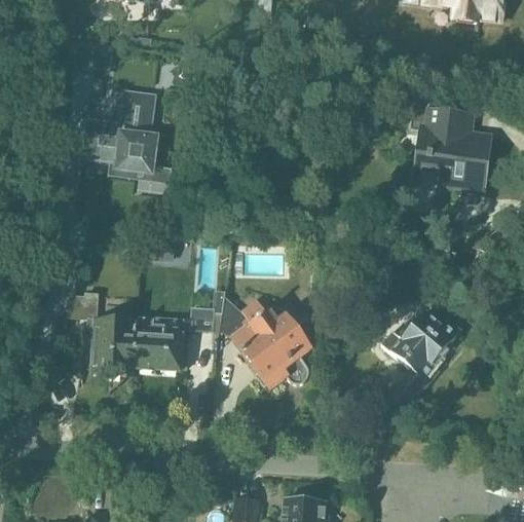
[(479,17),(502,21),(506,0),(438,0),(438,3),(458,6),(456,19),(478,22),(479,17)]
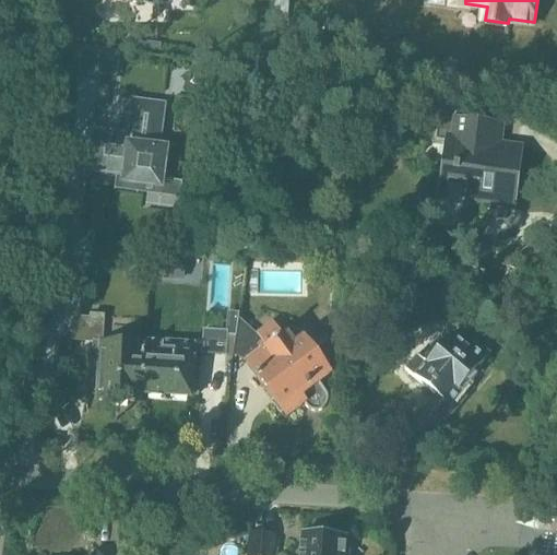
[(96,128),(91,165),(126,170),(125,179),(163,184),(167,146),(158,145),(165,102),(135,98),(131,132),(115,130),(116,128),(109,127),(109,130),(96,128)]
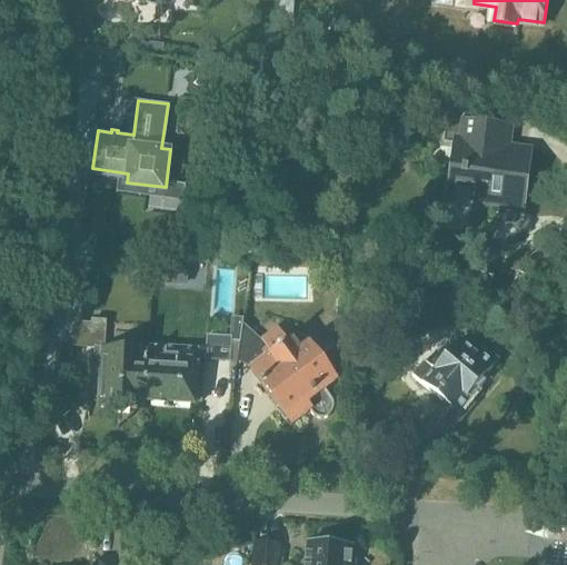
[(533,146),(511,144),(514,125),(445,116),(441,141),(460,144),(455,185),(476,187),(474,204),(525,210),(533,146)]
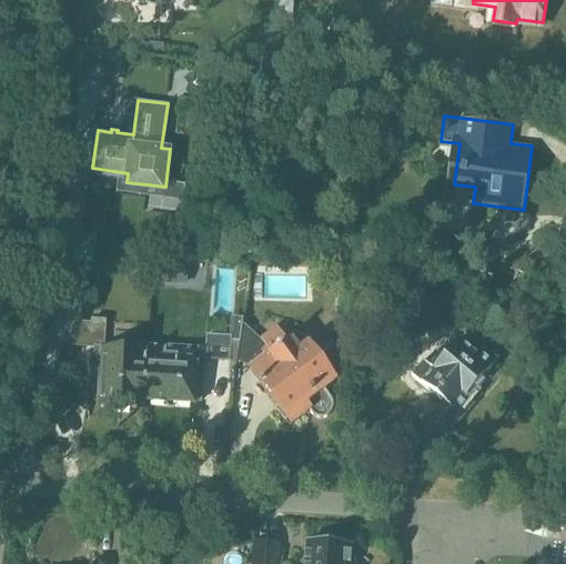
[(144,388),(147,346),(105,344),(107,318),(81,316),(74,341),(98,342),(97,355),(104,355),(101,403),(144,405),(145,396),(145,388),(144,388)]
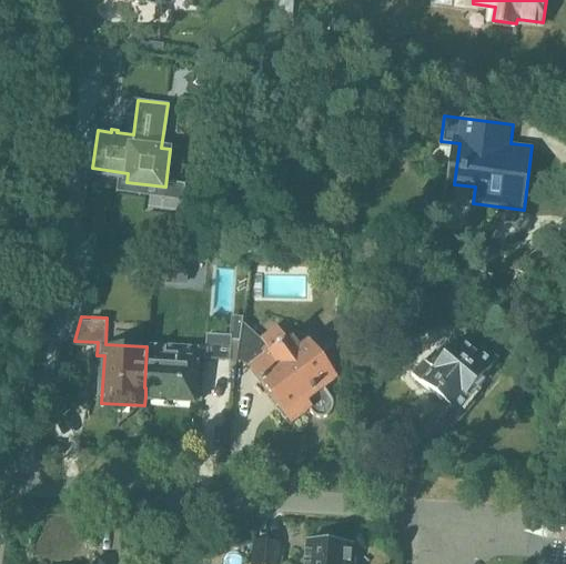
[(233,318),(232,333),(232,336),(242,338),(245,319),(233,318)]
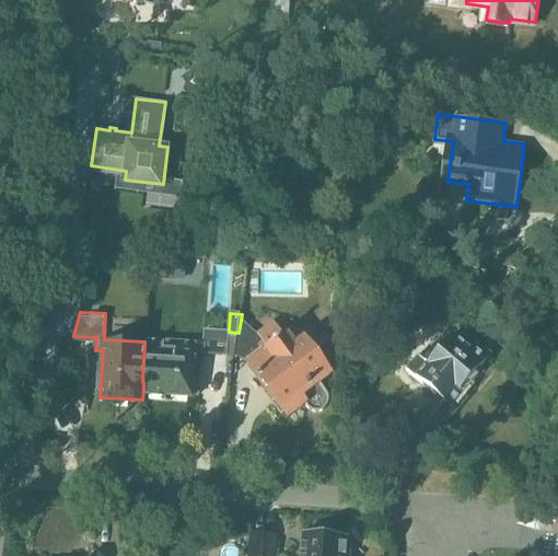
[(329,394),(318,380),(330,371),(315,350),(310,354),(301,342),(295,346),(276,320),(260,332),(268,344),(260,349),(258,347),(254,351),(255,354),(247,359),(289,414),(306,401),(312,408),(314,409),(316,410),(318,410),(320,412),(323,410),(324,410),(326,409),(327,408),(328,407),(329,405),(330,404),(330,403),(330,401),(330,398),(330,396),(329,395),(329,394)]
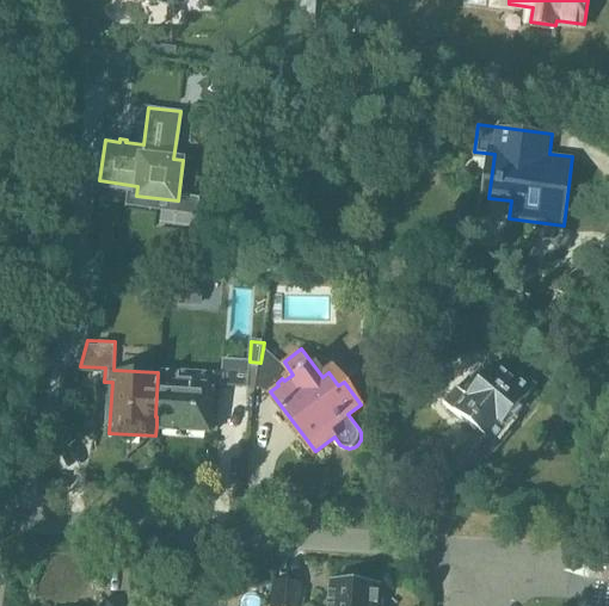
[(157,416),(157,426),(210,430),(211,407),(208,407),(209,397),(213,397),(213,381),(248,383),(250,362),(250,358),(225,357),(225,371),(160,366),(160,372),(158,372),(155,416),(157,416)]
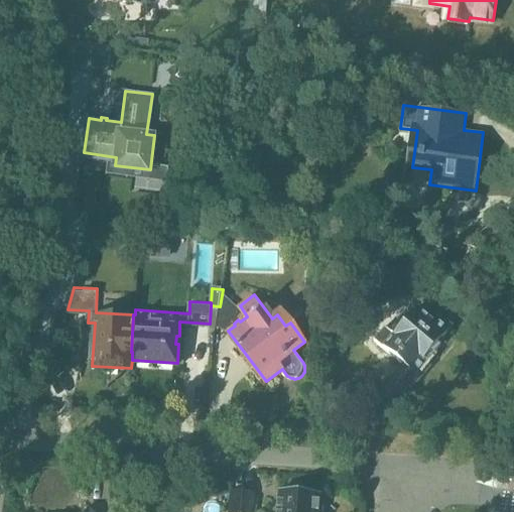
[(375,395),(389,407),(410,383),(412,385),(432,363),(425,356),(454,324),(440,312),(434,320),(417,305),(407,317),(403,314),(391,329),(386,325),(375,337),(408,366),(400,375),(392,375),(375,395)]
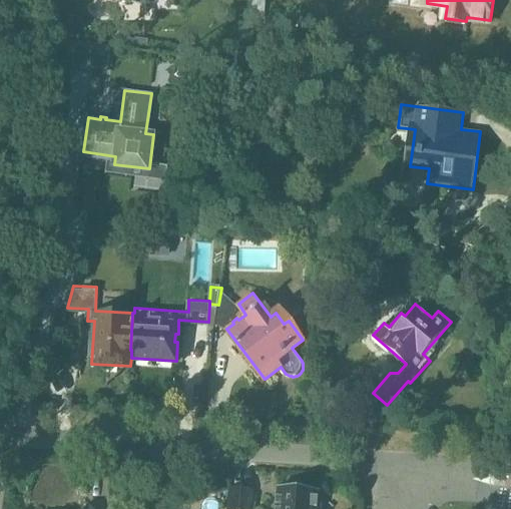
[(252,508),(254,487),(230,485),(228,508),(235,508),(252,508)]
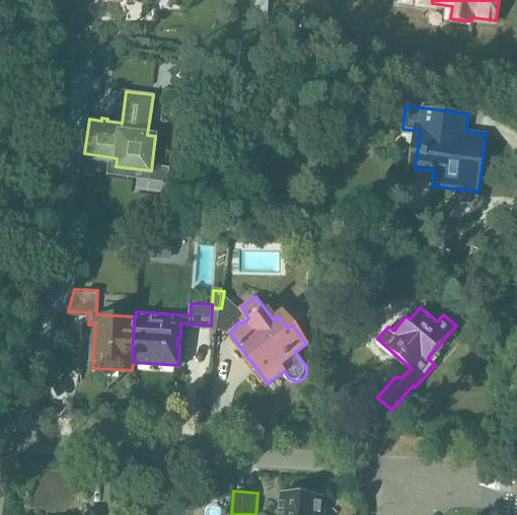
[(317,495),(282,492),(280,514),(315,514),(316,514),(320,514),(324,511),(325,501),(322,498),(317,497),(317,495)]
